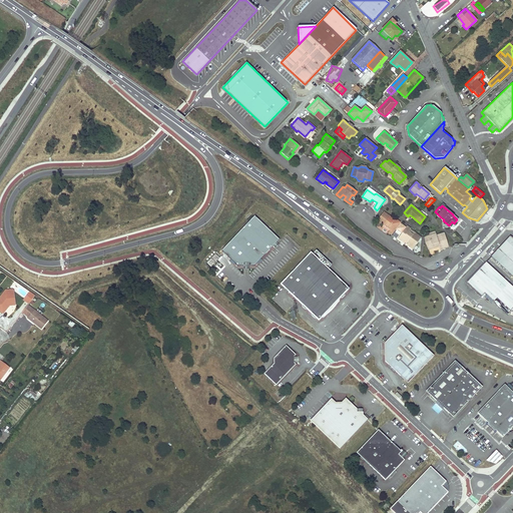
[(389,231),(392,234),(397,226),(394,224),(397,221),(394,218),(384,211),(378,220),(383,224),(390,229),(389,231)]
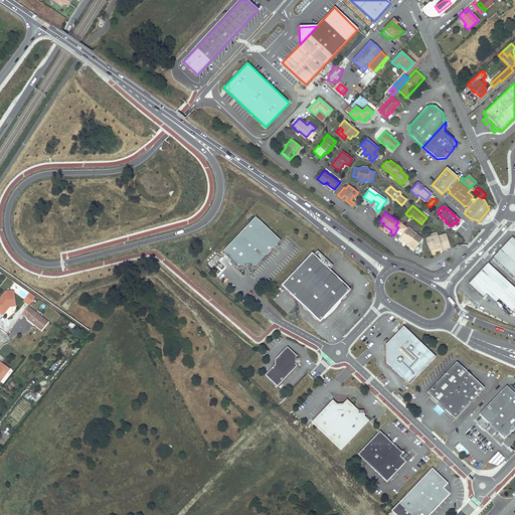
[(255,216),(222,251),(231,261),(235,265),(238,267),(244,267),(244,265),(249,265),(249,267),(255,267),(258,265),(262,261),(274,247),(278,243),(281,240),(269,229),(264,225),(263,224),(260,220),(255,216)]
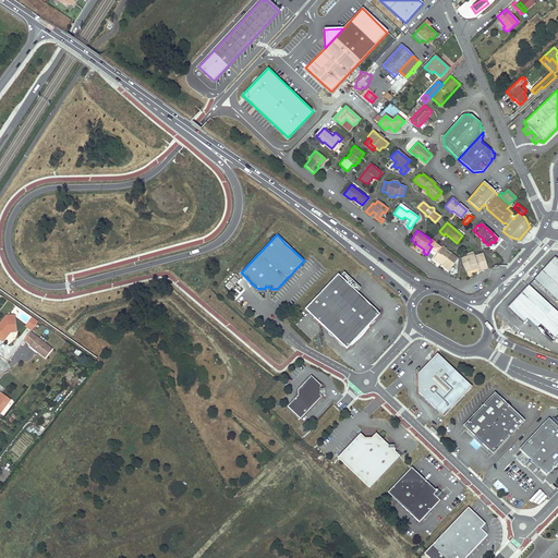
[(452,266),(458,258),(450,253),(449,255),(446,252),(445,249),(441,246),(433,259),(437,263),(437,262),(441,264),(441,263),(445,265),(444,267),(448,269),(451,266),(452,266)]
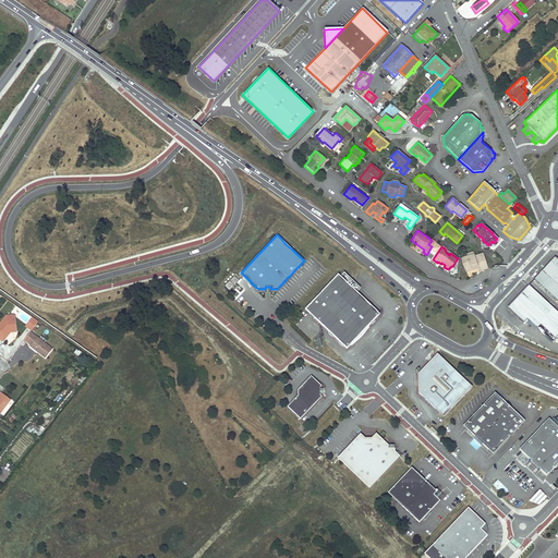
[(488,268),(483,253),(474,256),(474,254),(466,256),(462,257),(466,271),(476,268),(475,266),(477,266),(478,269),(478,271),(488,268)]
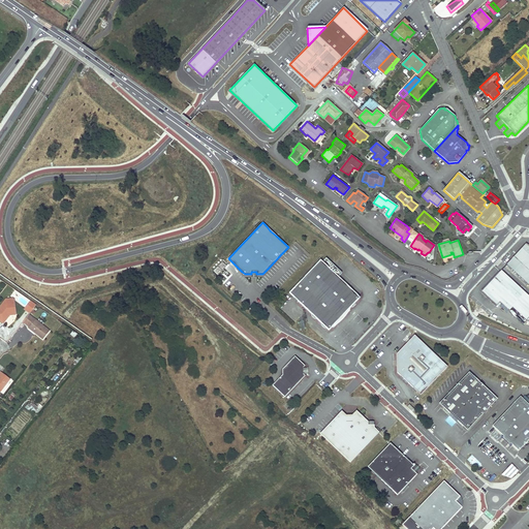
[(528,245),(527,243),(507,263),(528,284),(528,245)]
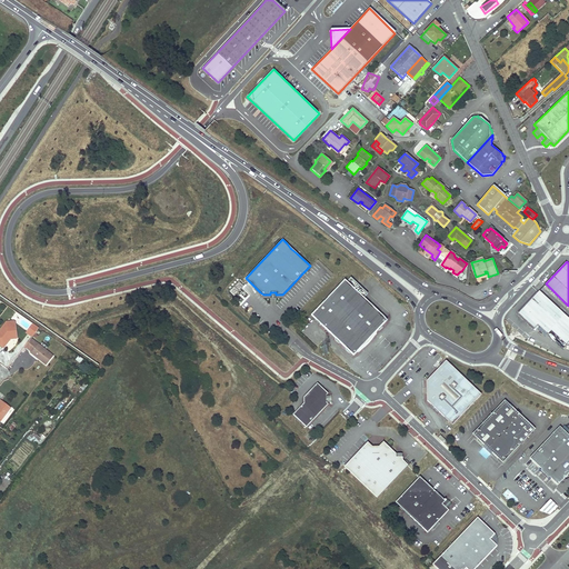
[(311,315),(335,337),(335,339),(338,342),(340,342),(345,347),(345,349),(348,352),(350,352),(352,355),(356,351),(358,351),(361,349),(361,347),(370,337),(372,336),(376,333),(376,331),(376,330),(377,330),(378,330),(381,327),(381,325),(387,319),(383,317),(383,315),(381,312),(379,312),(373,307),(373,305),(370,302),(369,302),(345,279),(311,315)]
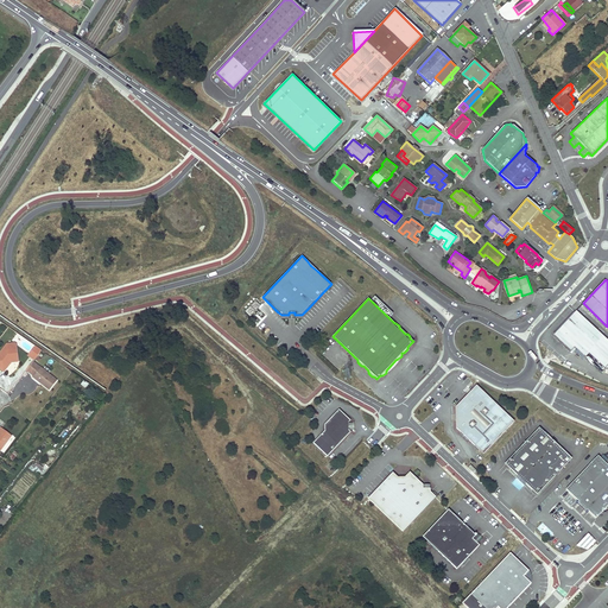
[(605,368),(607,363),(607,340),(576,310),(561,328),(553,335),(571,350),(574,347),(586,356),(589,353),(605,368)]
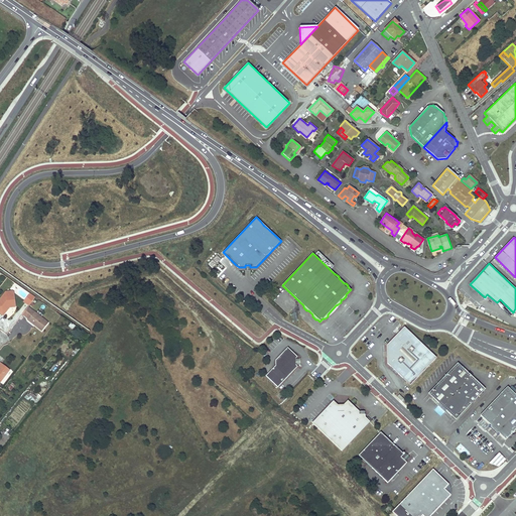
[(470,284),(476,278),(473,275),(467,281),(470,284)]
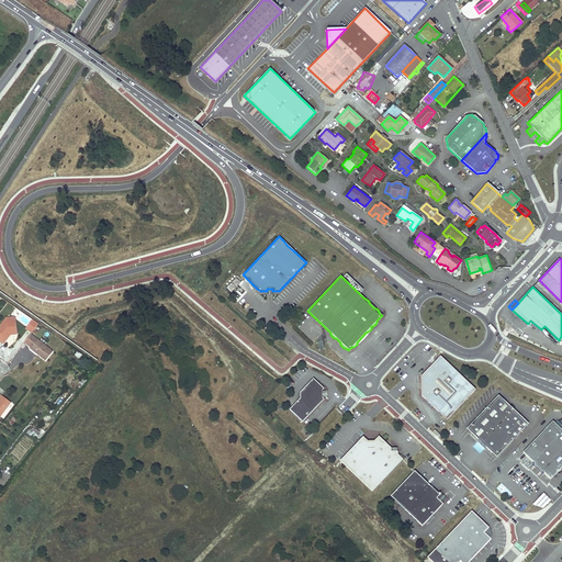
[(17,335),(15,326),(7,319),(0,326),(0,337),(3,340),(7,339),(10,335),(17,335)]
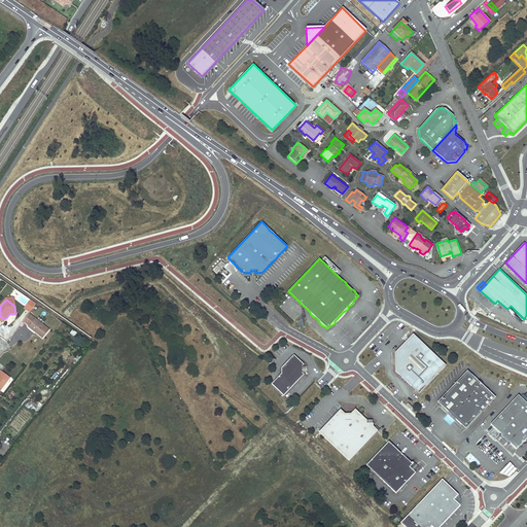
[(35,303),(30,300),(24,308),(29,312),(35,305),(35,304),(35,303)]
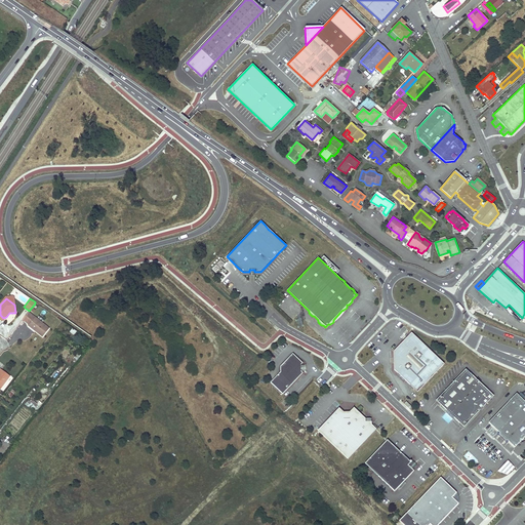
[(23,320),(30,325),(35,318),(29,312),(23,320)]
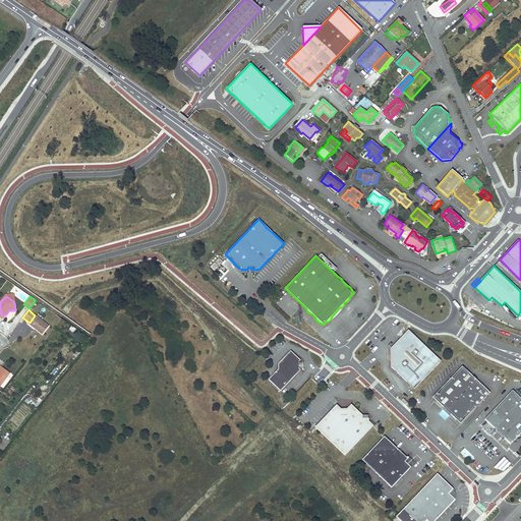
[(43,334),(49,326),(35,315),(30,323),(36,328),(35,329),(43,334)]
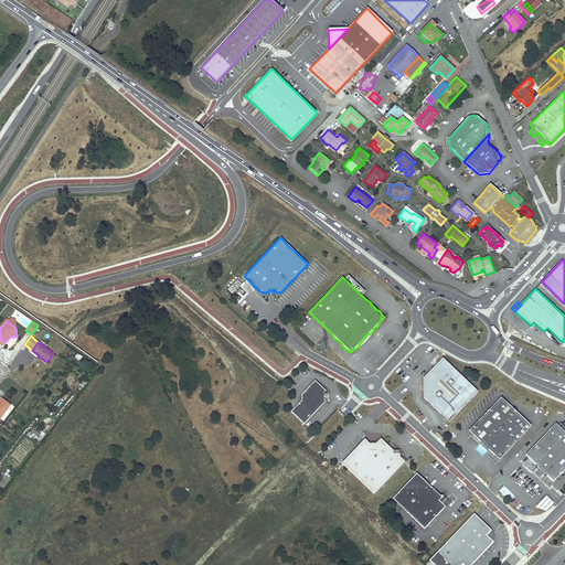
[(435,408),(449,422),(478,392),(475,390),(476,387),(473,385),(472,386),(470,385),(470,383),(469,382),(468,382),(467,381),(467,379),(465,377),(462,377),(443,358),(423,377),(423,384),(425,384),(426,390),(423,391),(424,397),(427,400),(427,402),(428,404),(429,403),(432,404),(432,406),(434,408),(435,408)]
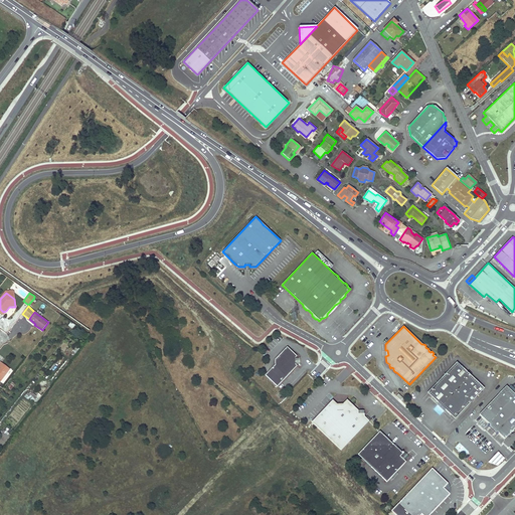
[(265,375),(277,386),(296,365),(295,364),(295,363),(295,358),(295,357),(296,356),(287,347),(275,359),(275,365),(265,375)]
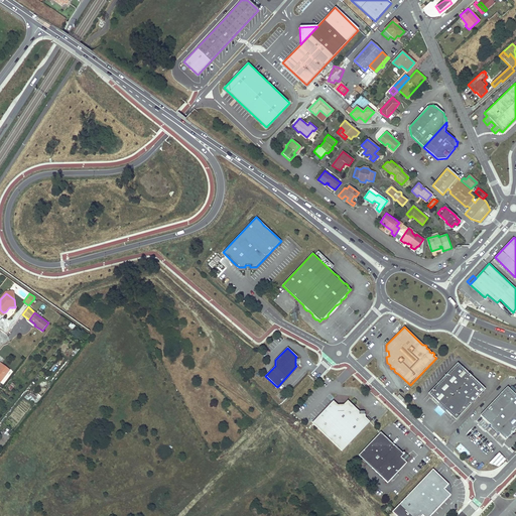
[(0,381),(0,382),(10,369),(1,363),(0,364),(0,381)]
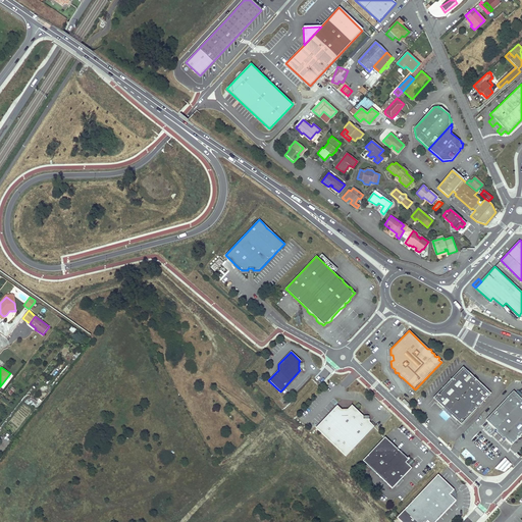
[(461,424),(490,394),(463,367),(433,398),(461,424)]
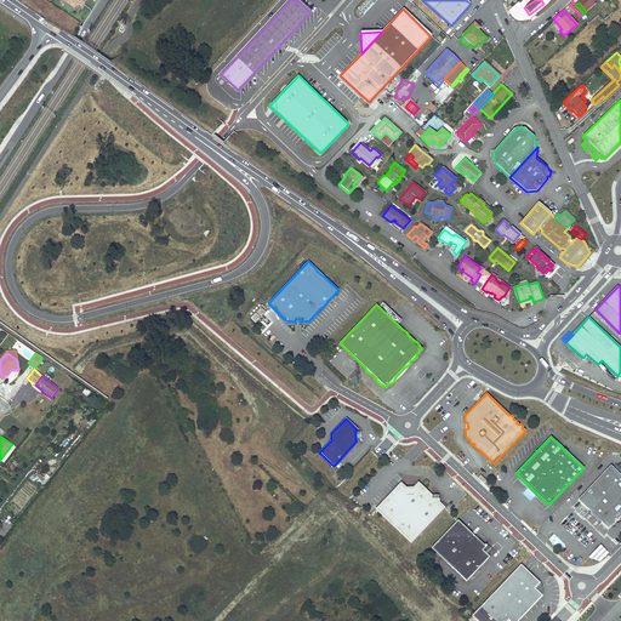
[(620,476),(611,466),(579,500),(590,511),(602,522),(609,529),(620,516),(620,476)]
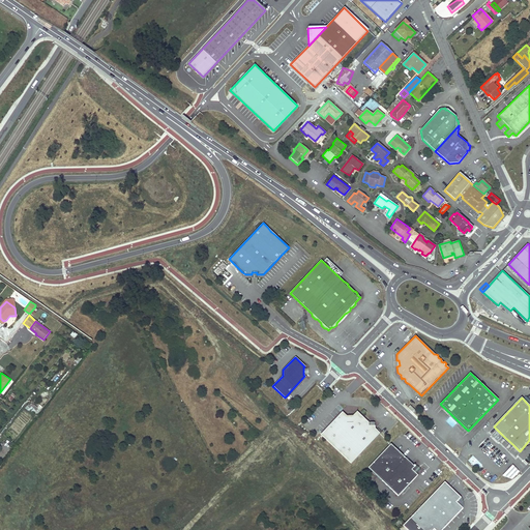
[(342,412),(321,434),(351,463),(379,433),(375,429),(375,424),(369,425),(367,421),(356,411),(353,415),(347,416),(346,415),(342,412)]
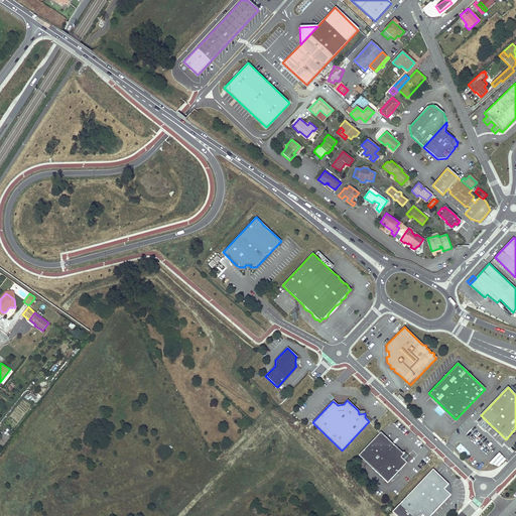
[(439,415),(445,411),(439,405),(434,409),(439,415)]
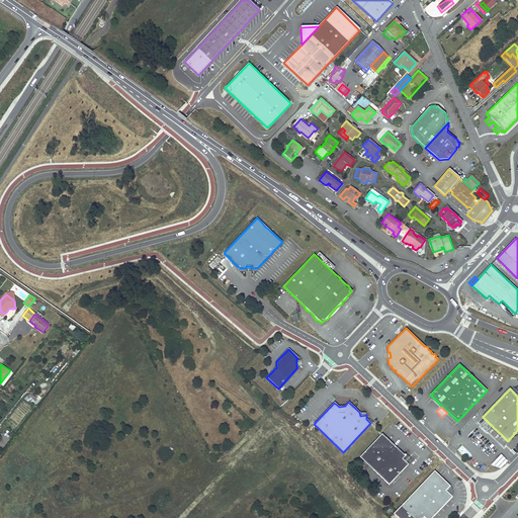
[(501,437),(502,435),(492,426),(491,428),(501,437)]
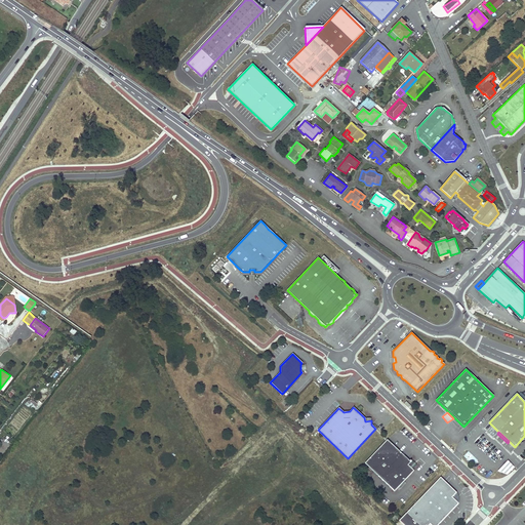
[(0,443),(0,455),(0,456),(9,444),(4,439),(0,443)]
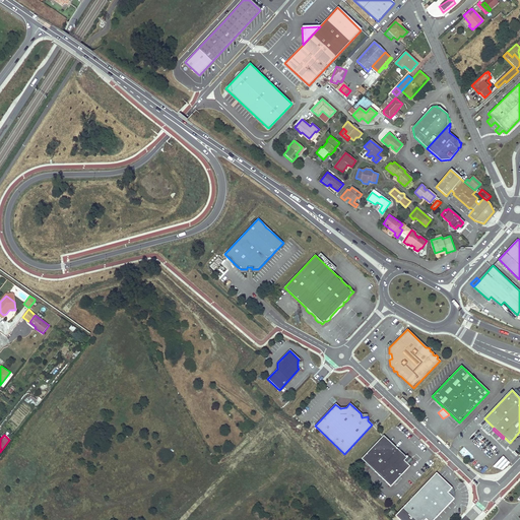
[(383,436),(362,458),(390,485),(409,466),(403,460),(407,456),(406,455),(405,456),(383,436)]
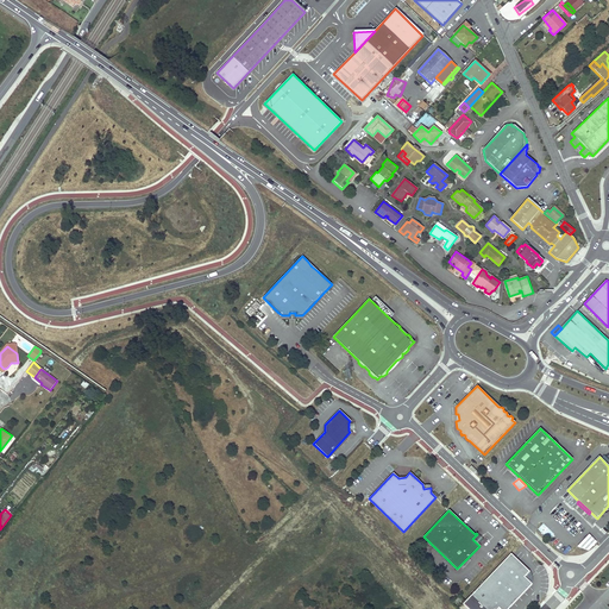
[(596,541),(589,534),(577,546),(588,550),(596,541)]
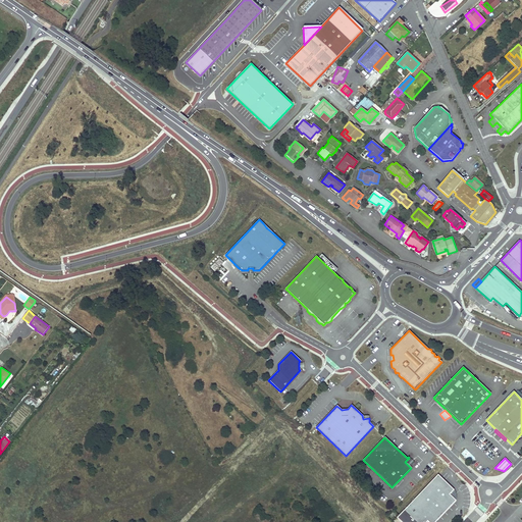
[(397,518),(401,521),(425,521),(427,520),(429,521),(433,521),(455,500),(449,493),(453,489),(437,474),(397,518)]
